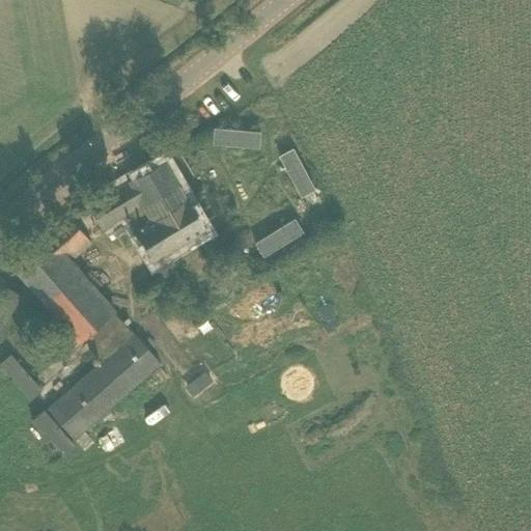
[(213,144),(258,147),(259,133),(214,129),(213,144)]
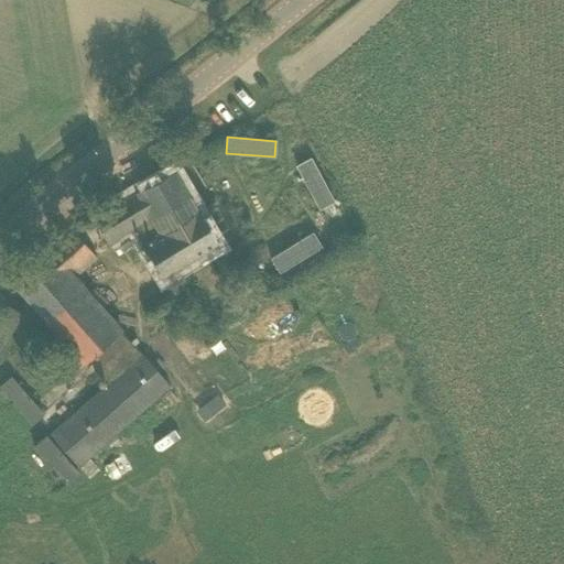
[(314,152),(299,159),(318,203),(334,196),(314,152)]
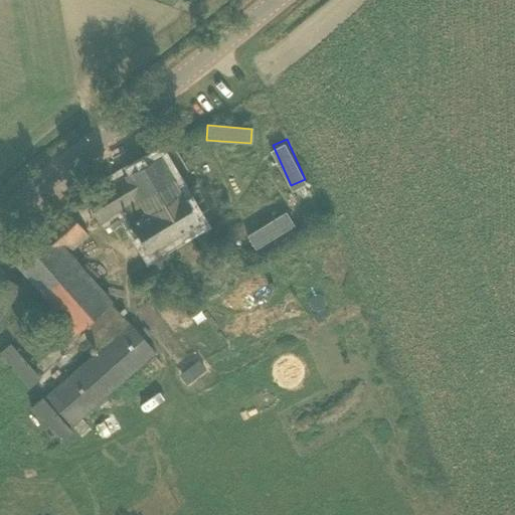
[(175,145),(159,155),(84,199),(99,222),(122,209),(148,253),(173,238),(199,223),(181,193),(197,183),(175,145)]
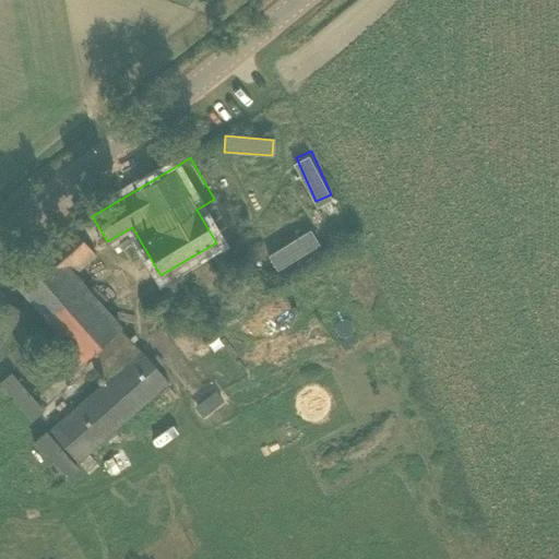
[(108,380),(141,352),(120,329),(120,328),(73,274),(95,254),(72,228),(12,281),(61,337),(82,361),(87,357),(108,380)]
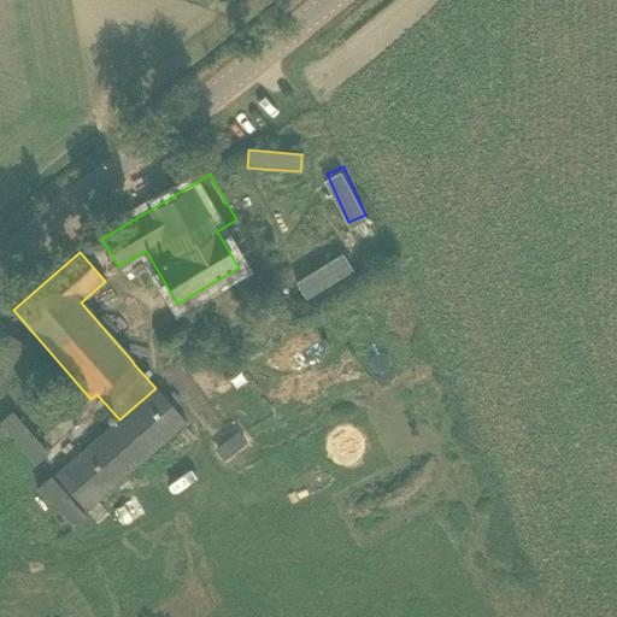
[(297,283),(305,298),(351,270),(342,256),(297,283)]
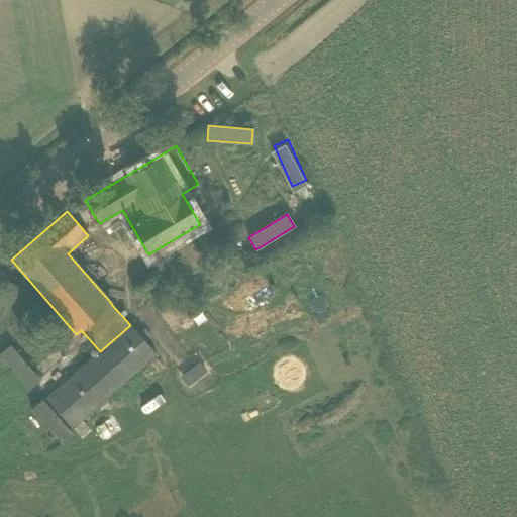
[(0,320),(20,289),(8,281),(0,293),(0,320)]
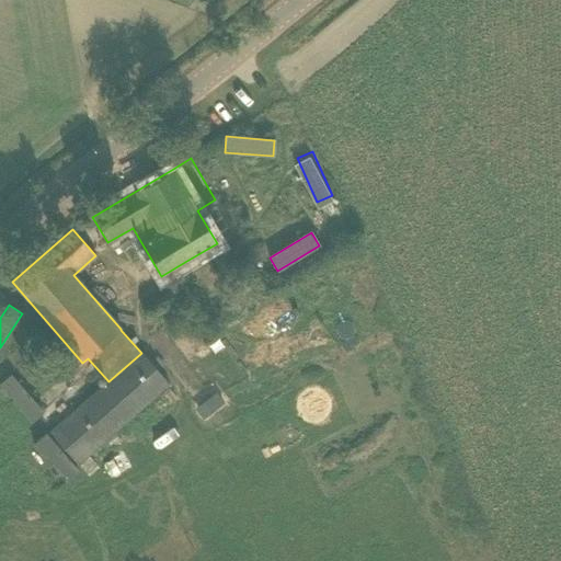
[(78,465),(169,385),(141,353),(109,381),(49,433),(78,465)]
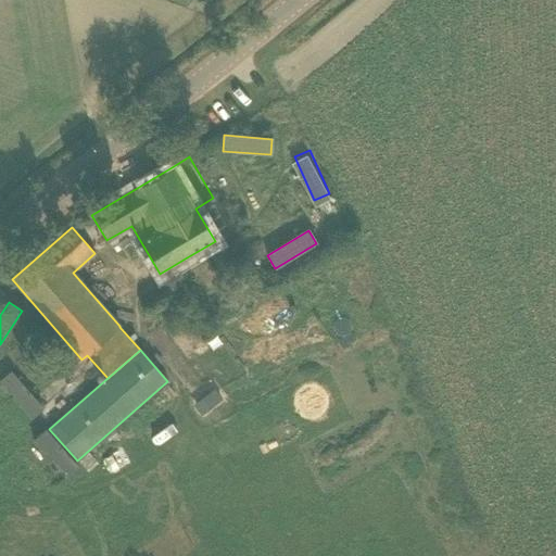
[(42,408),(11,371),(0,380),(0,383),(30,418),(42,408)]
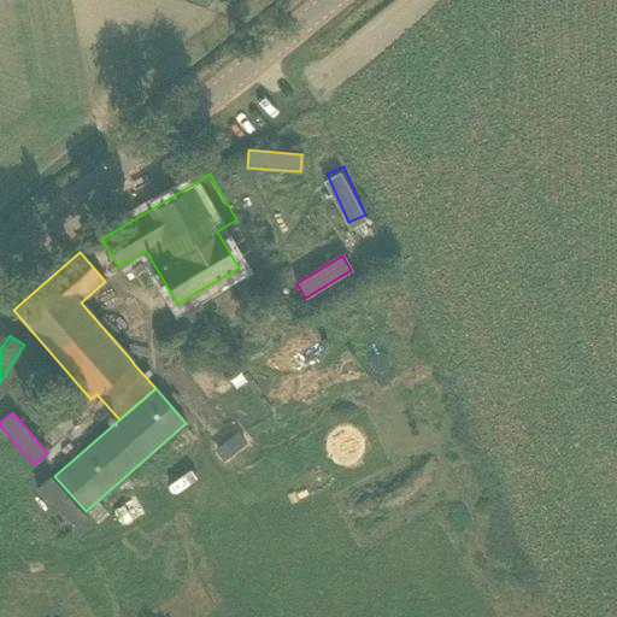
[(360,460),(366,459),(371,456),(375,450),(377,445),(377,439),(375,434),(372,429),(368,425),(362,423),(356,423),(350,425),(345,429),(341,434),(340,441),(340,447),(344,453),(347,458),(353,460),(360,460)]
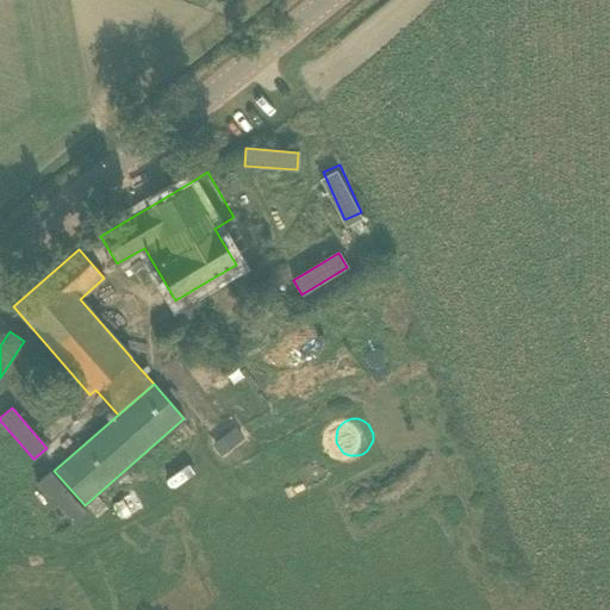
[(85,512),(50,472),(37,484),(72,523),(85,512)]
